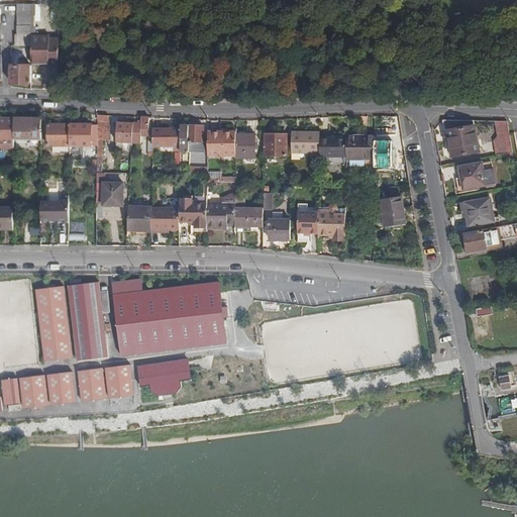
[(32,12),(32,3),(18,4),(18,12),(32,12)]
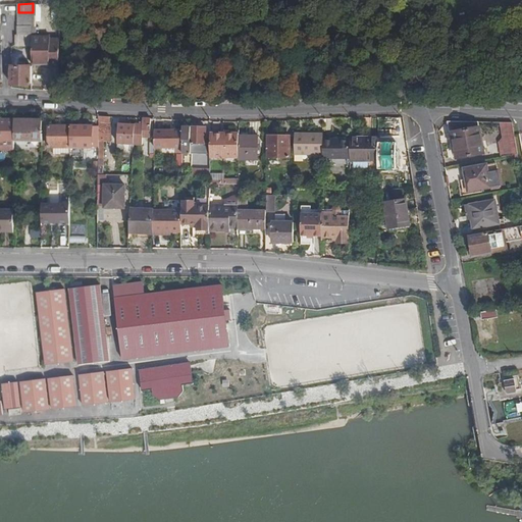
[(50,65),(58,65),(59,39),(51,39),(51,37),(38,37),(37,3),(33,3),(33,12),(33,46),(33,62),(50,62),(50,65)]
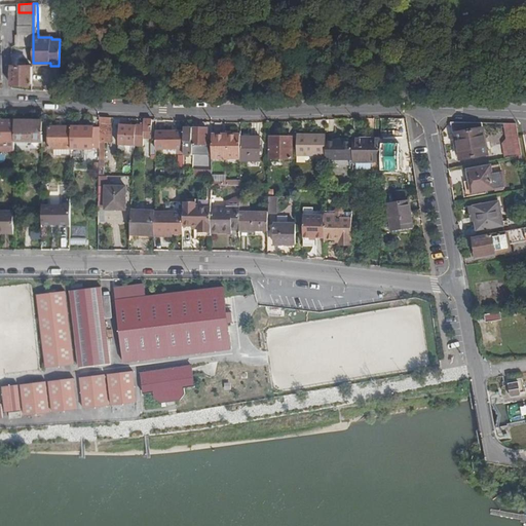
[(16,47),(33,46),(33,12),(19,12),(19,35),(16,36),(16,47)]
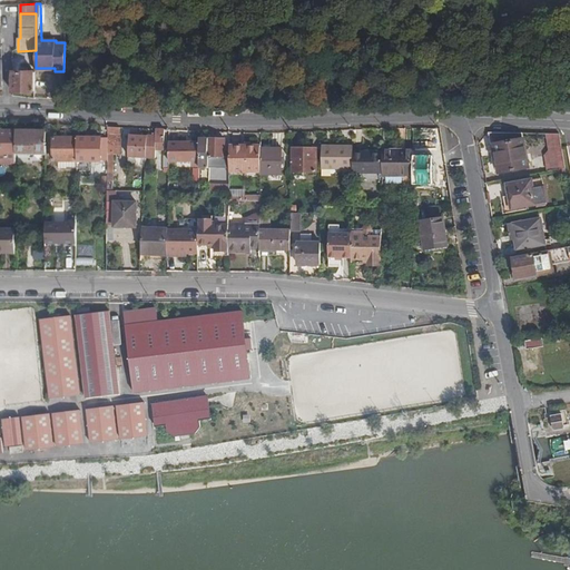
[(12,91),(35,91),(35,71),(28,71),(28,67),(20,67),(20,71),(12,71),(12,91)]
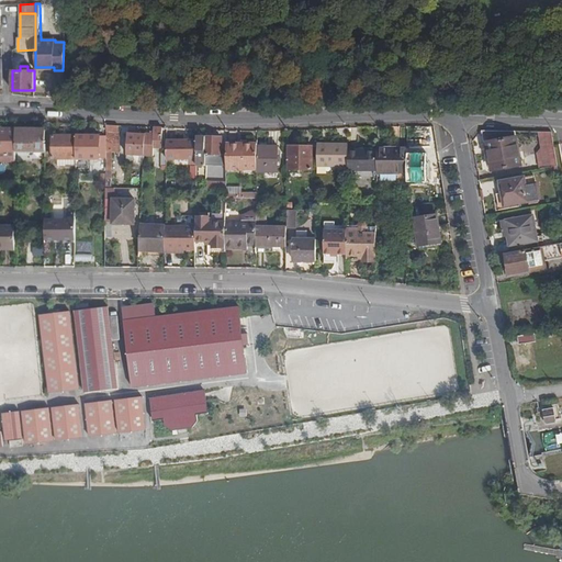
[(117,125),(105,124),(105,133),(105,139),(105,188),(112,188),(112,176),(111,161),(110,161),(110,159),(111,159),(111,150),(120,150),(120,128),(117,128),(117,125)]
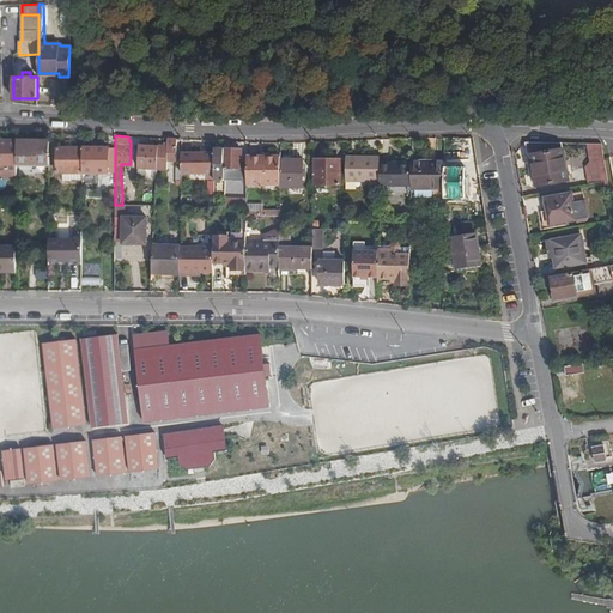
[(167,145),(158,145),(158,146),(157,170),(168,170),(168,161),(176,161),(177,139),(167,139),(167,145)]
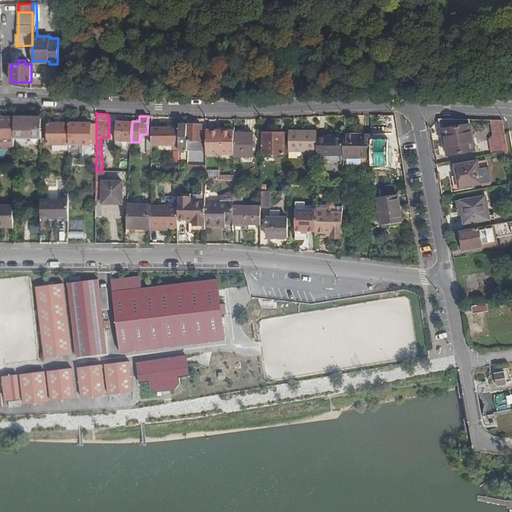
[(0,145),(14,146),(14,117),(0,117),(0,145)]
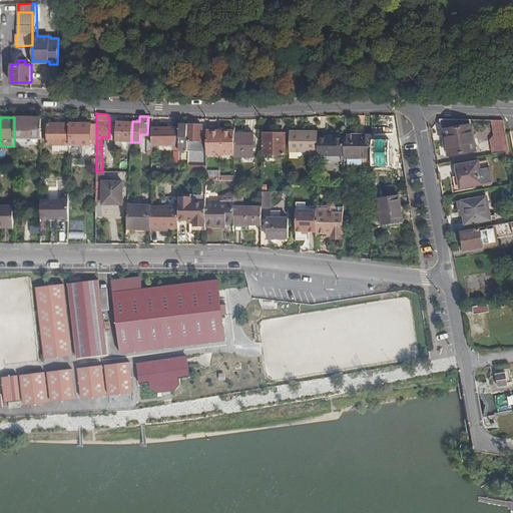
[(41,139),(41,133),(40,133),(40,117),(15,117),(15,137),(24,137),(24,139),(41,139)]
